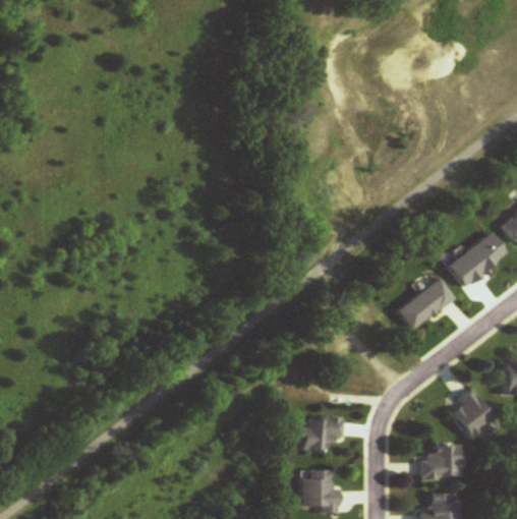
[(516,215),(504,227),(516,240),(516,215)]
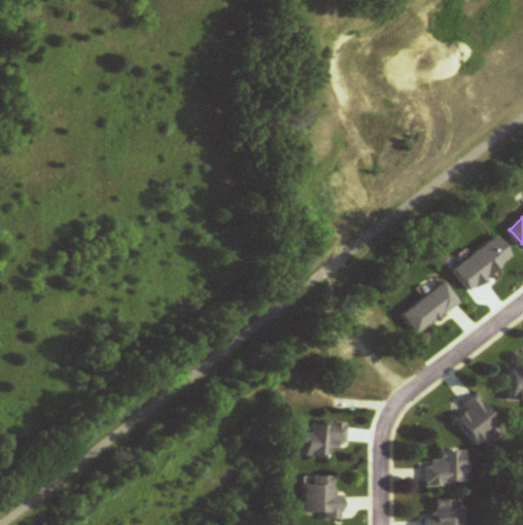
[(522,365),(514,366),(515,400),(522,399),(522,365)]
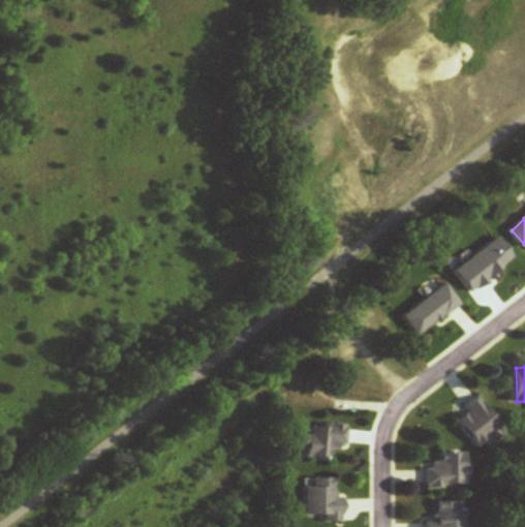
[(502,425),(479,401),(458,423),(481,445),(502,425)]
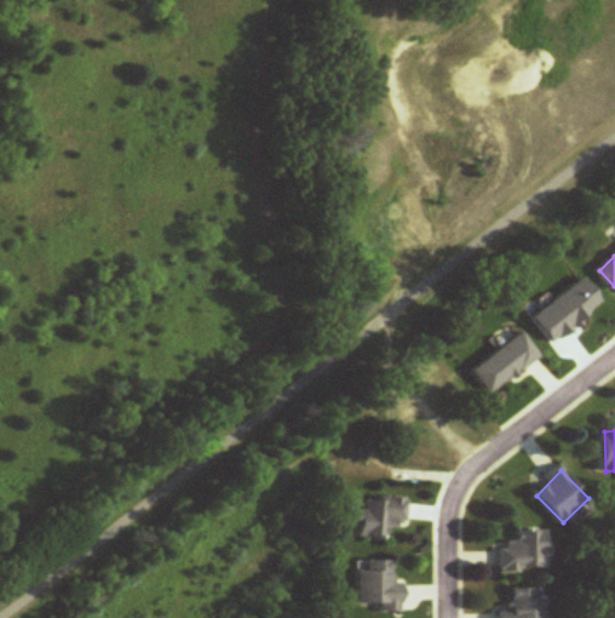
[(408,498),(367,496),(367,508),(358,508),(357,536),(392,537),(392,527),(407,528),(408,498)]
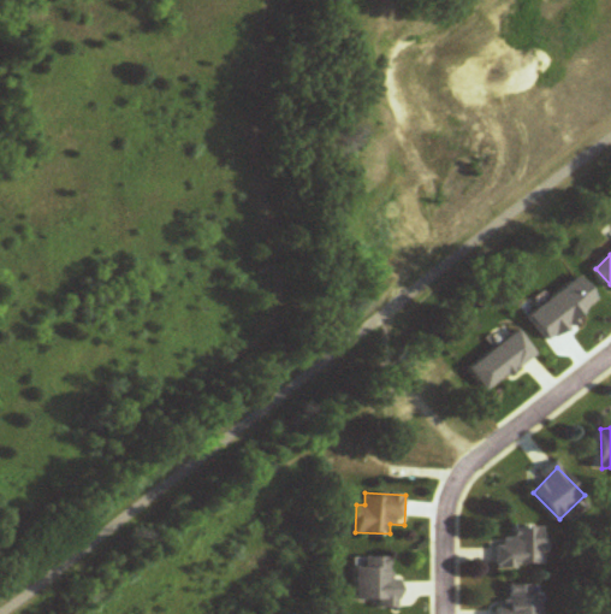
[(498,567),(549,566),(549,526),(516,527),(516,539),(498,539),(498,567)]
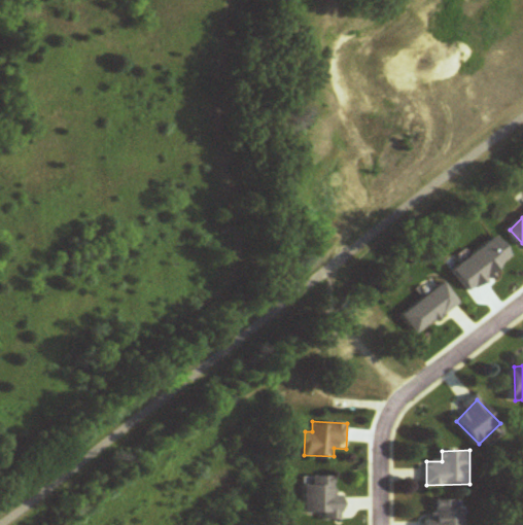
[(344,494),(337,494),(337,476),(306,476),(306,512),(326,512),(326,518),(344,518),(344,494)]
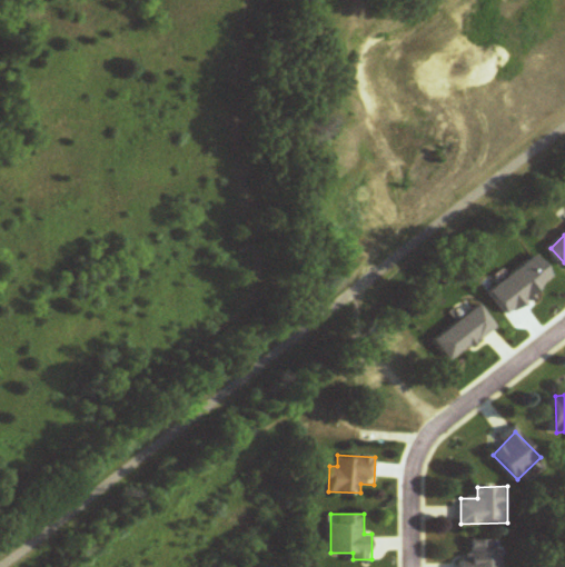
[(502,566),(502,539),(472,539),(472,554),(462,554),(461,566),(502,566)]
